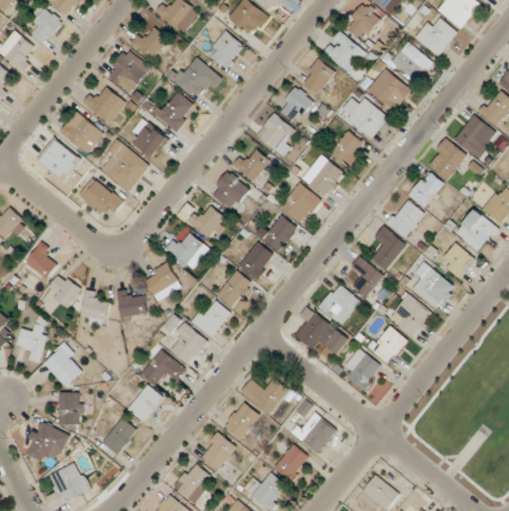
[(0,8),(3,11),(11,0),(0,0),(0,8)]
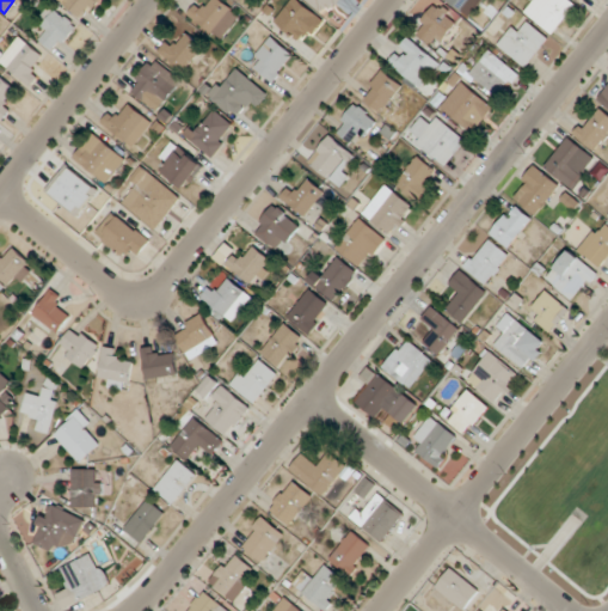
[(56,0),(78,19),(94,0),(56,0)]
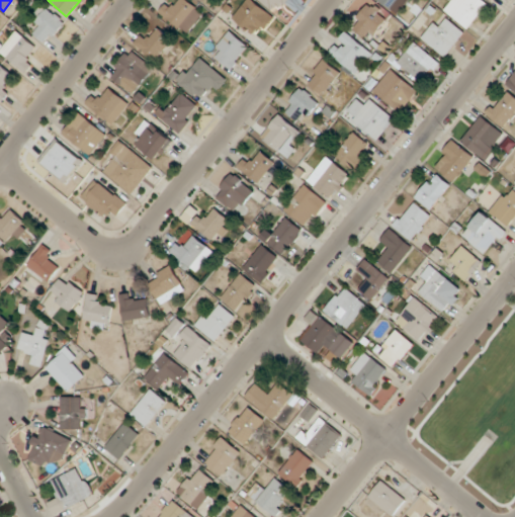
[(200,14),(185,0),(179,0),(174,5),(169,0),(157,11),(180,34),(200,14)]
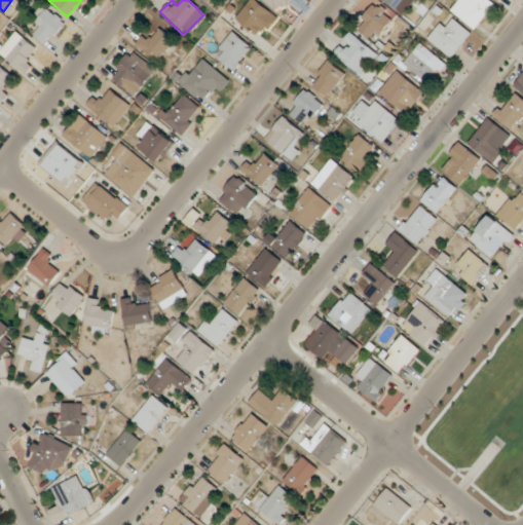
[(259,37),(275,16),(254,0),(247,0),(233,17),(259,37)]
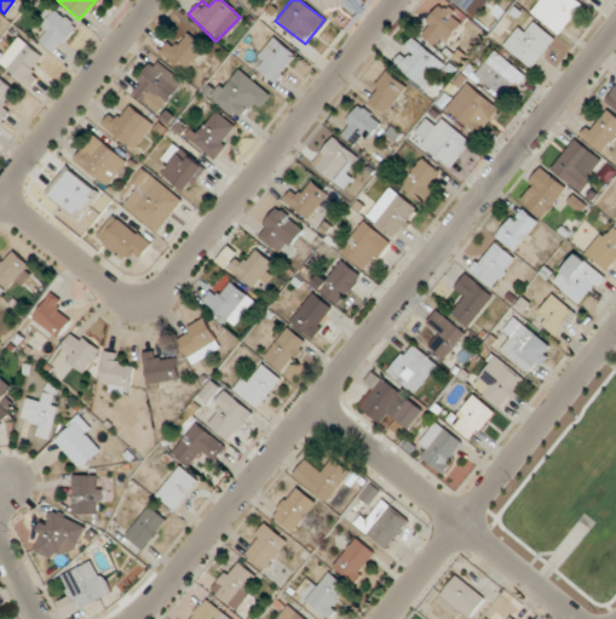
[(306,0),(328,16),(339,0),(306,0)]
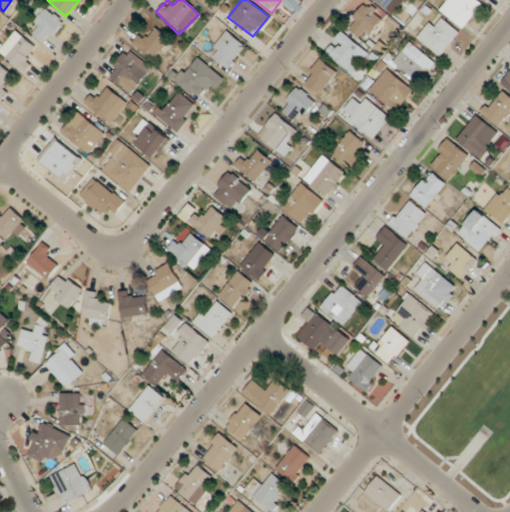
[(373,0),(386,10),(393,0),(373,0)]
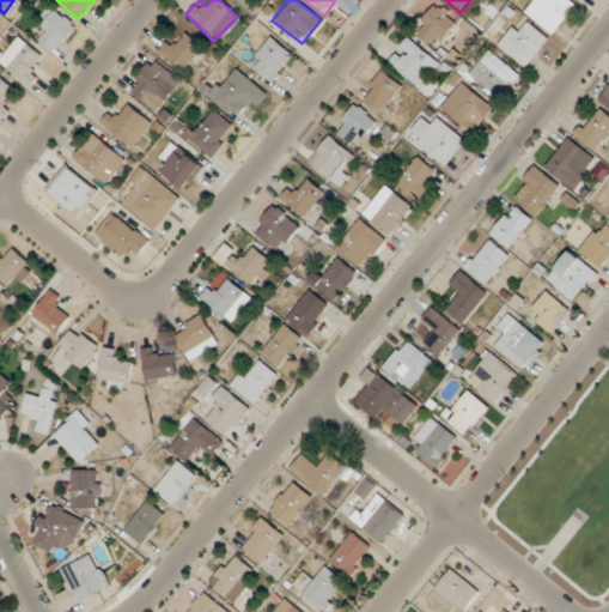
[(550,34),(573,5),(566,0),(530,0),(522,12),(550,34)]
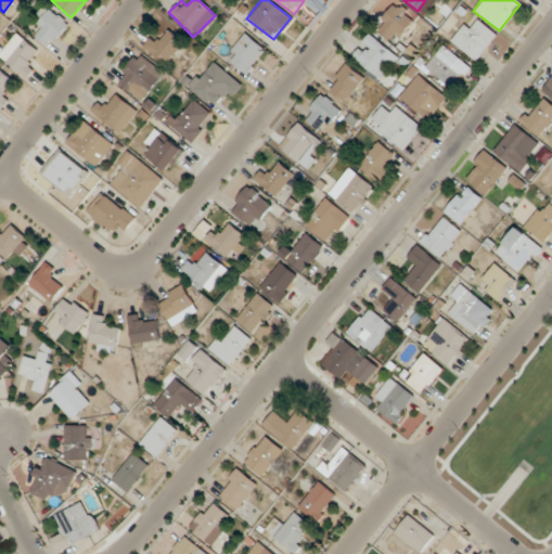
[(394,42),(413,17),(394,2),(374,27),(394,42)]
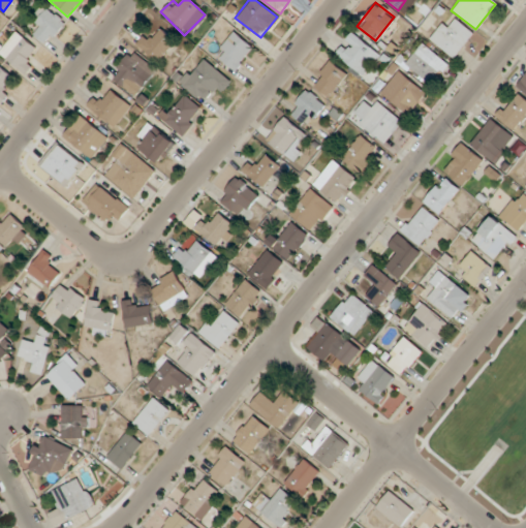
[(34,32),(42,42),(62,26),(47,8),(31,21),(38,29),(34,32)]
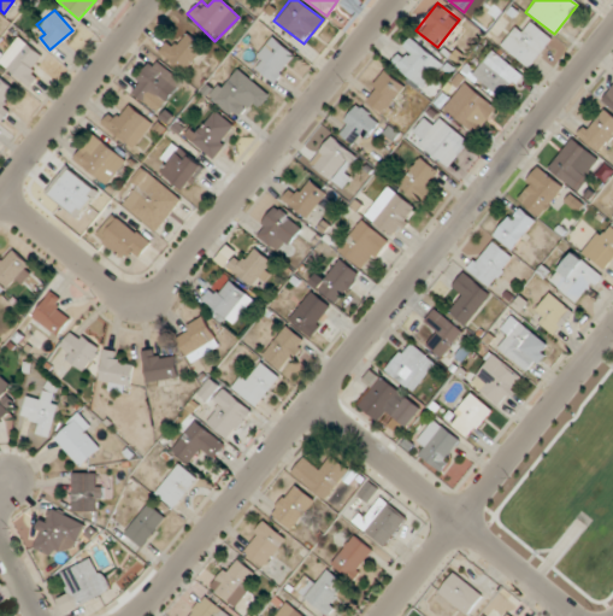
[(526,68),(550,39),(530,23),(523,33),(513,27),(499,45),(526,68)]
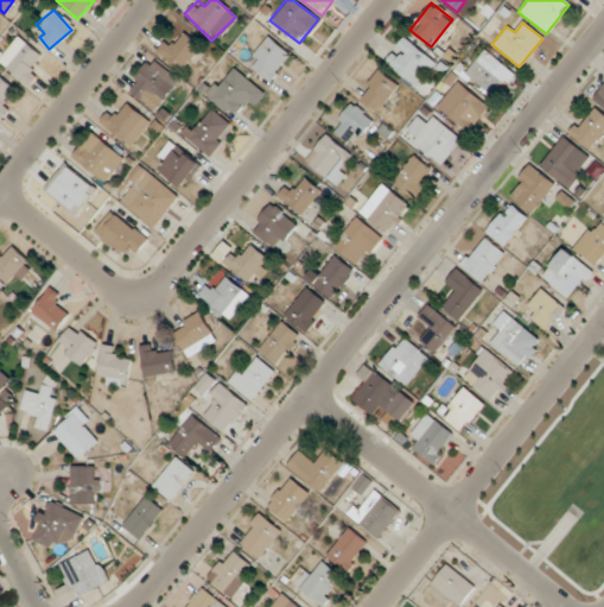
[(199,48),(184,33),(175,43),(167,37),(156,50),(178,70),(199,48)]
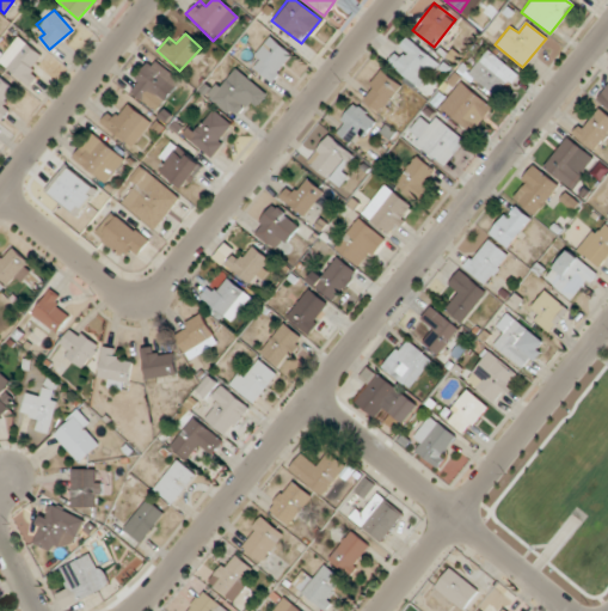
[(290,54),(268,36),(247,63),(270,81),(290,54)]
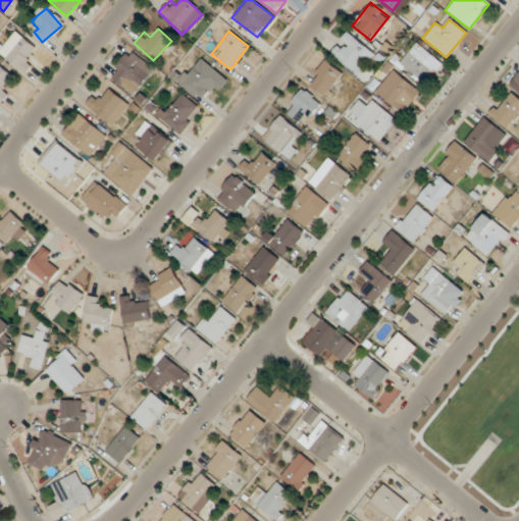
[(329,52),(355,73),(372,53),(347,32),(329,52)]
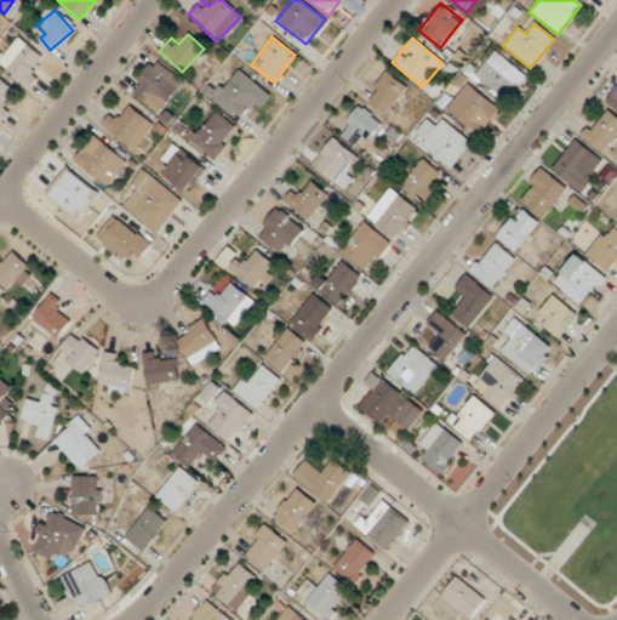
[(473,75),(506,100),(524,75),(492,50),(473,75)]
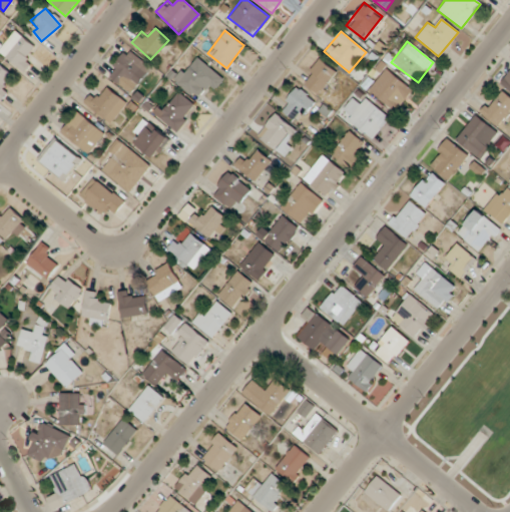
[(105,72),(126,93),(150,69),(129,48),(105,72)]
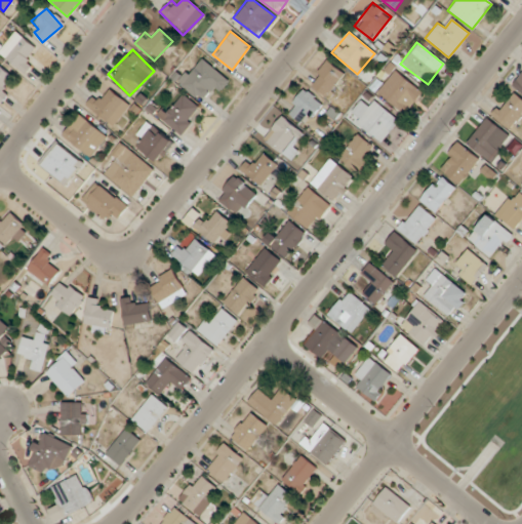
[(227,81),(200,56),(176,82),(197,101),(207,89),(213,95),(227,81)]
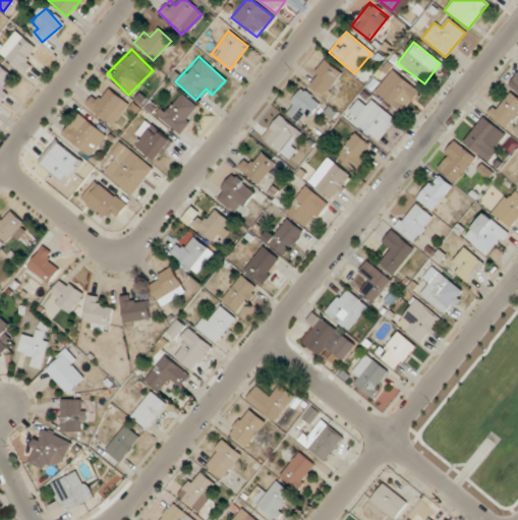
[(324,96),(340,72),(323,59),(305,82),(324,96)]
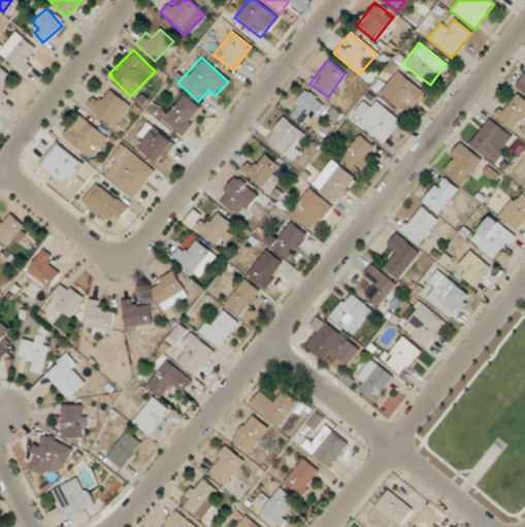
[(378,92),(405,114),(423,92),(396,70),(378,92)]
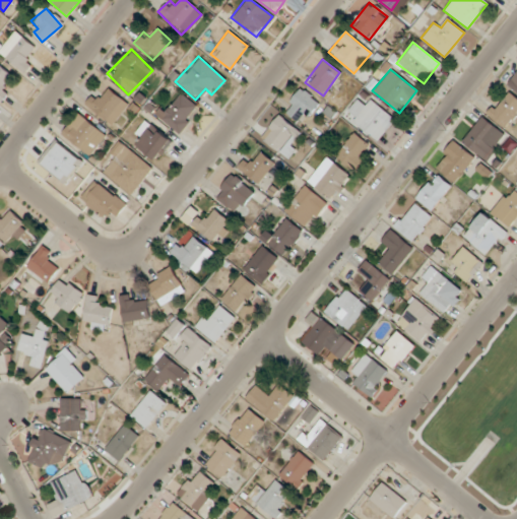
[(516,69),(506,83),(516,92),(516,69)]
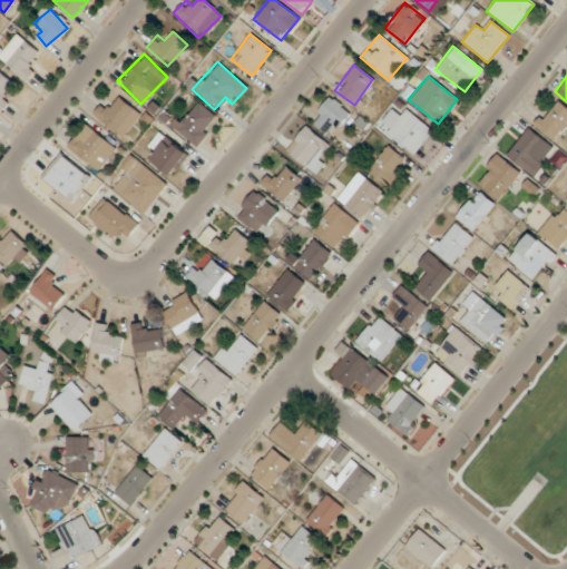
[(333,127),(335,129),(350,114),(331,96),(310,118),(326,134),(333,127)]
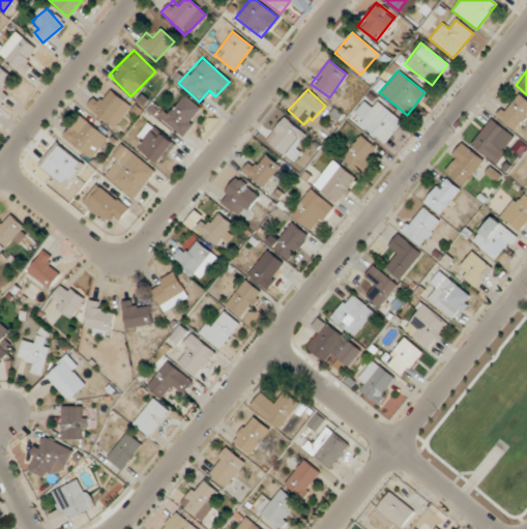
[(95,93),(86,106),(112,127),(129,106),(111,90),(103,99),(95,93)]
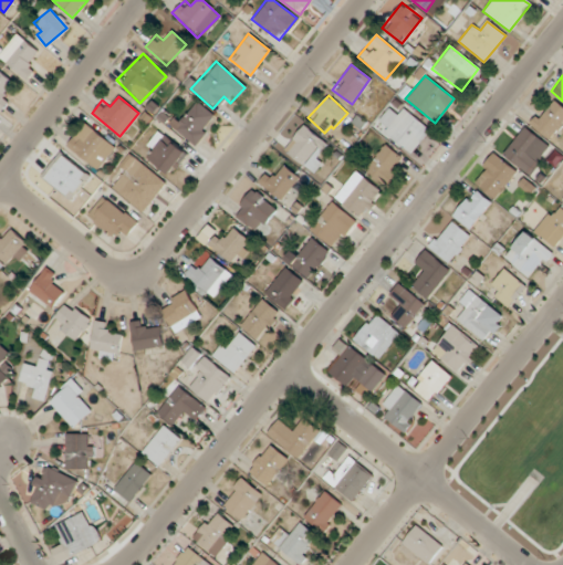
[(546,138),(562,121),(562,107),(552,97),(529,122),(546,138)]
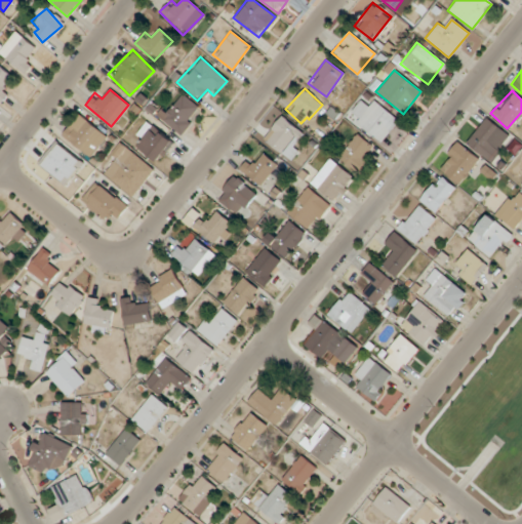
[(158,118),(179,135),(200,110),(178,92),(158,118)]
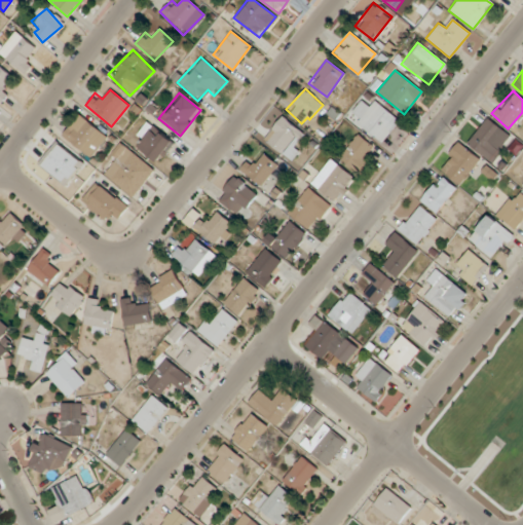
[(380,143),(398,120),(373,101),(356,122),(380,143)]
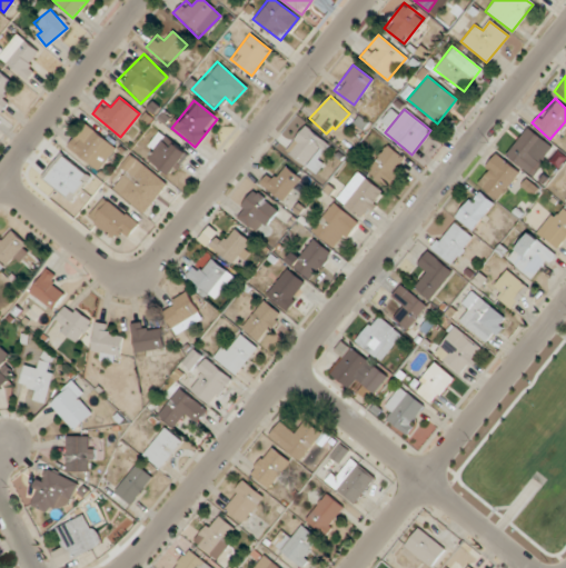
[(66,146),(95,170),(113,148),(85,123),(66,146)]
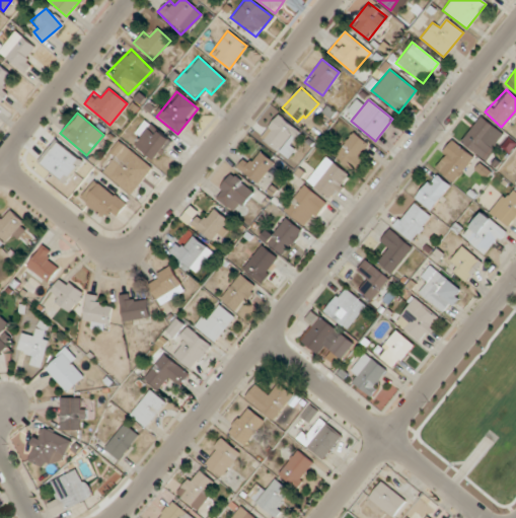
[(260,140),(285,156),(301,132),(276,115),(260,140)]
